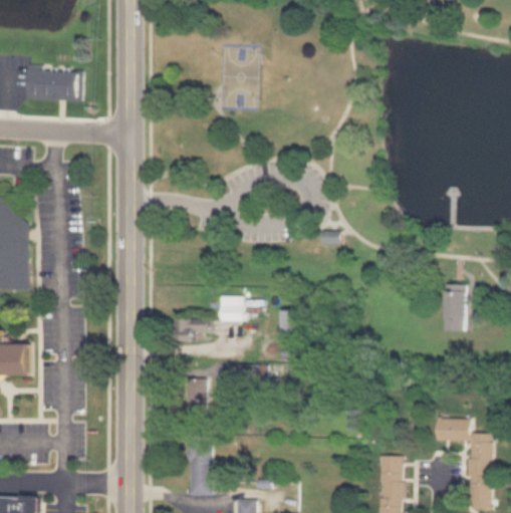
[(79,94),(27,92),(28,58),(42,59),(42,66),(79,67),(79,94)]
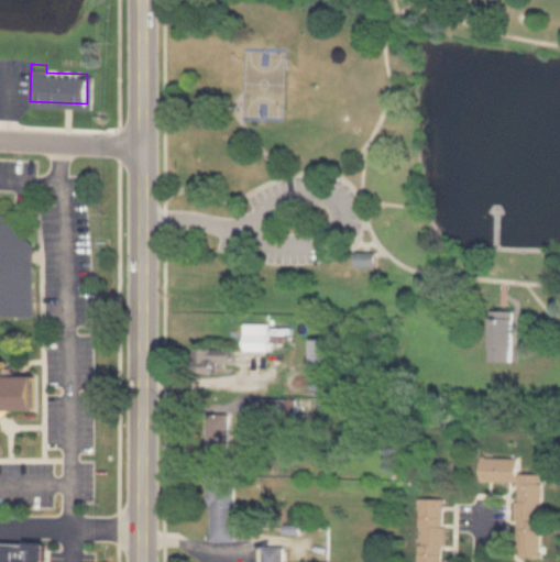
[(0,215),(30,245),(30,257),(30,317),(0,317),(0,215)]
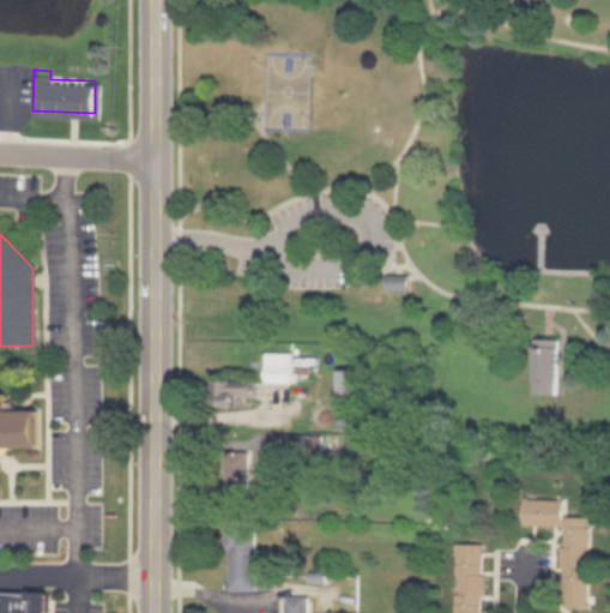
[(380,275),(380,292),(403,292),(403,276),(392,275),(380,275)]
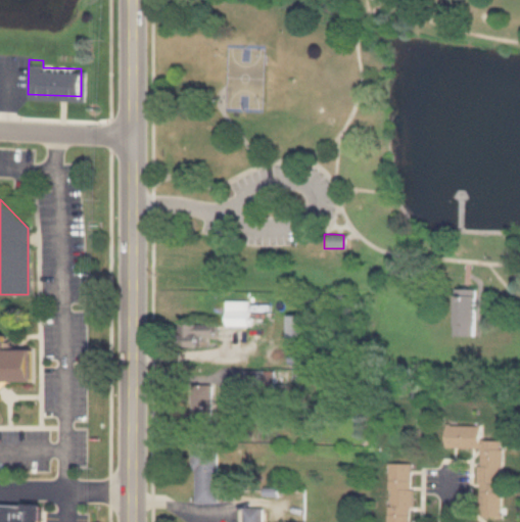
[(451,289),(450,336),(470,336),(471,289),(461,289),(451,289)]
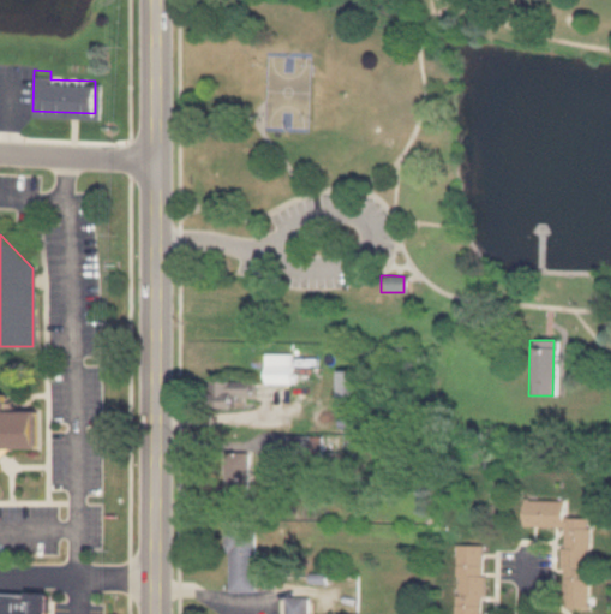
[(288,385),(288,355),(262,356),(262,385),(288,385)]
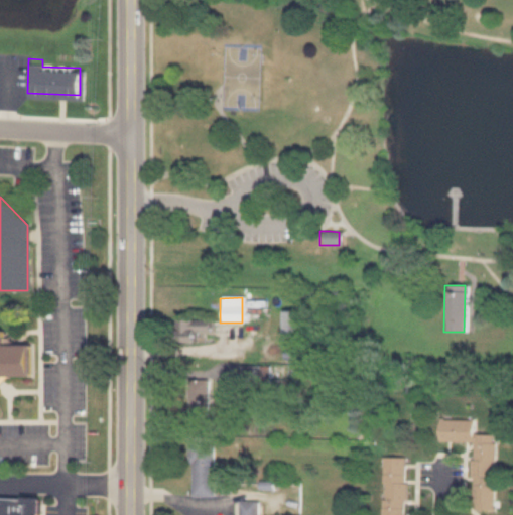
[(281,347),(301,347),(301,312),(281,312),(281,347)]
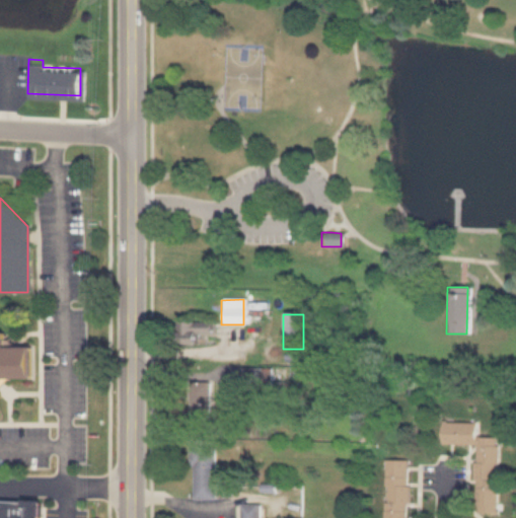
[(203,345),(203,322),(174,322),(174,345),(203,345)]
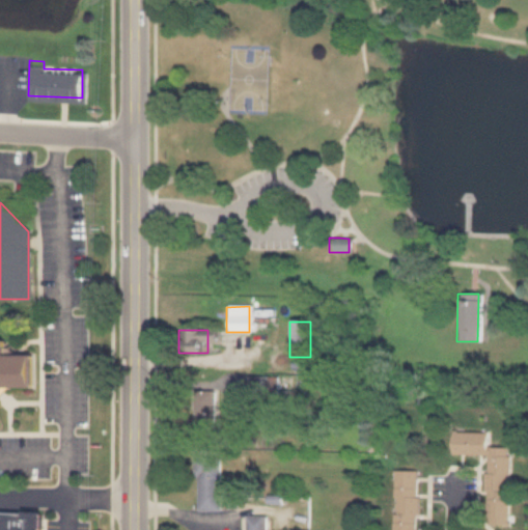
[(31,355),(31,386),(6,387),(0,392),(0,339),(3,339),(3,355),(31,355)]
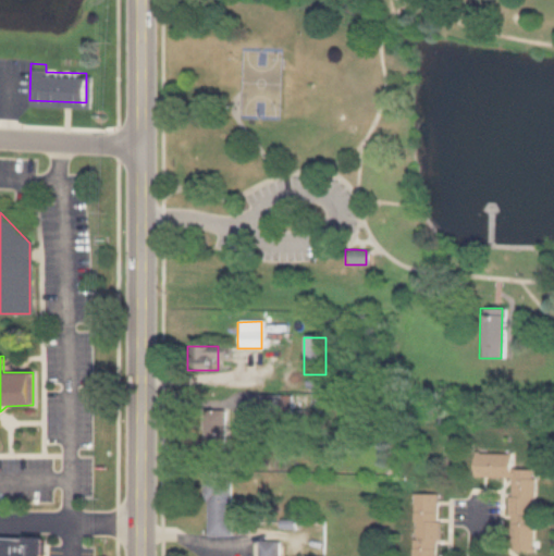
[(292,396),(246,396),(246,418),(292,417),(292,396)]
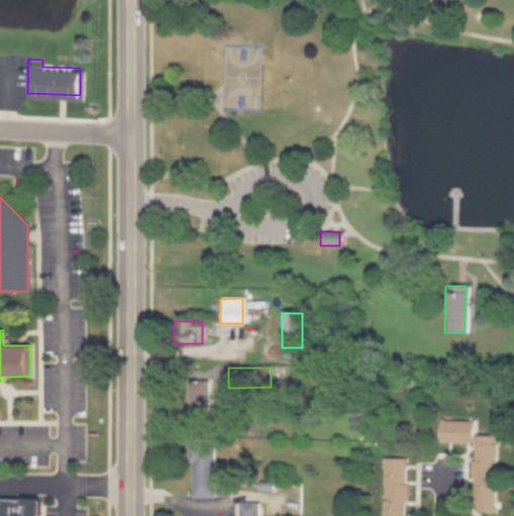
[(206,423),(206,382),(186,382),(186,423),(206,423)]
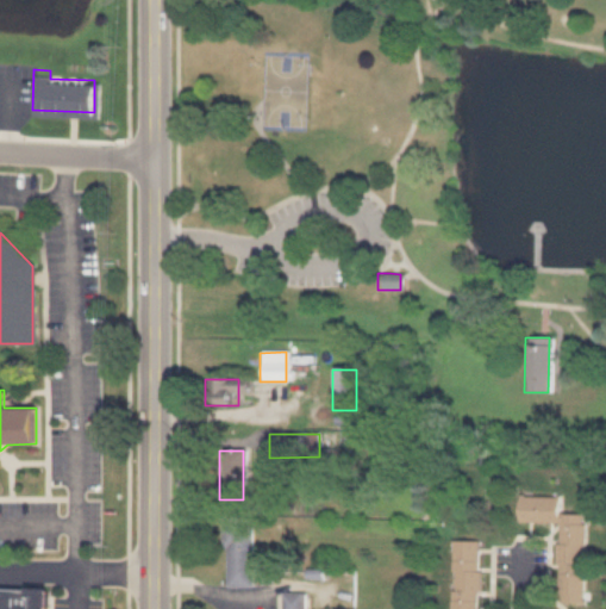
[(582,515),(556,515),(557,497),(516,497),(516,523),(555,523),(555,601),(581,601),(582,515)]
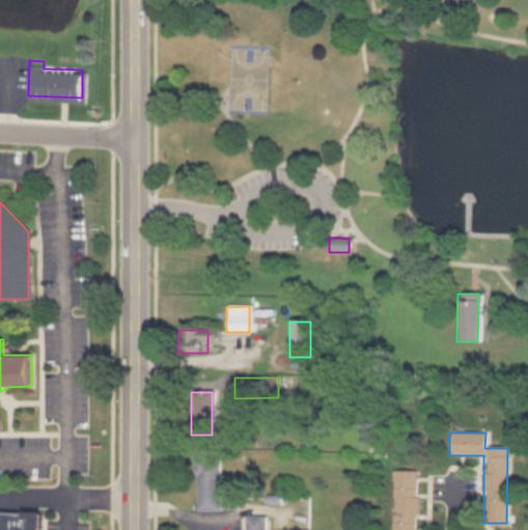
[(193,458),(193,511),(217,511),(217,458),(193,458)]
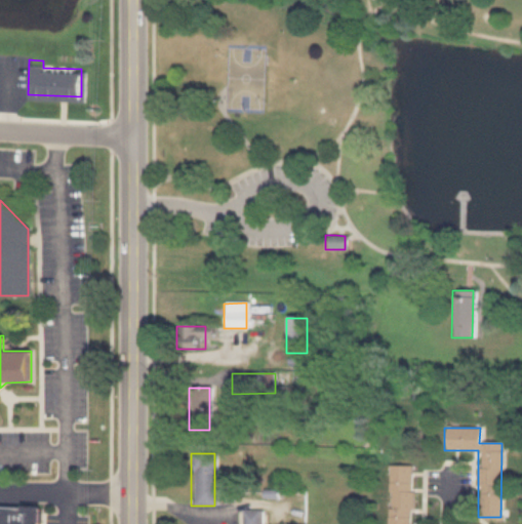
[(386,467),(386,523),(409,523),(410,467),(386,467)]
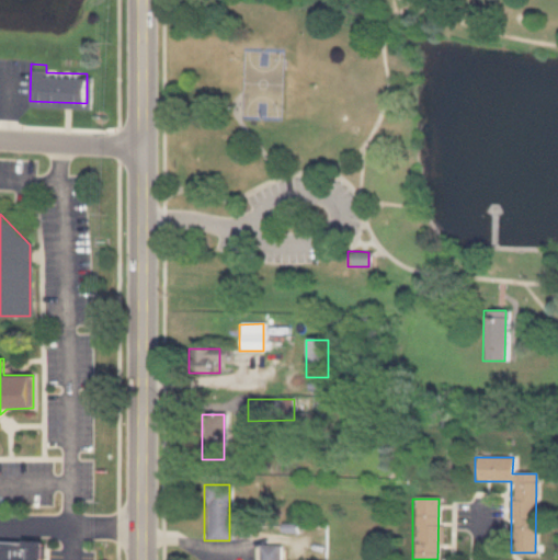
[(42,559),(43,541),(23,540),(23,543),(0,541),(0,559),(42,559)]
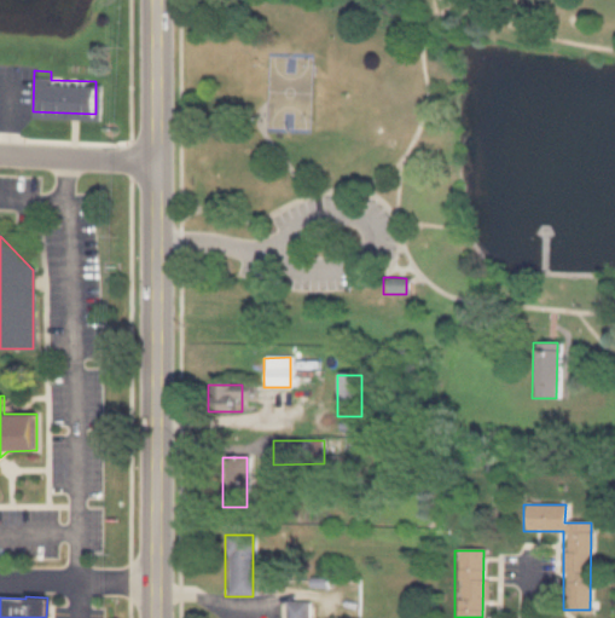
[(282,602),(282,617),(308,617),(308,602),(282,602)]
